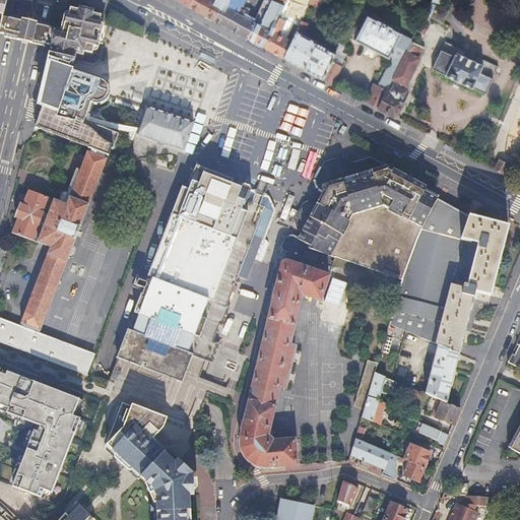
[(191,0),(189,6),(196,10),(202,13),(207,16),(214,20),(221,6),(225,8),(229,0),(212,0),(212,1),(211,0),(191,0)]
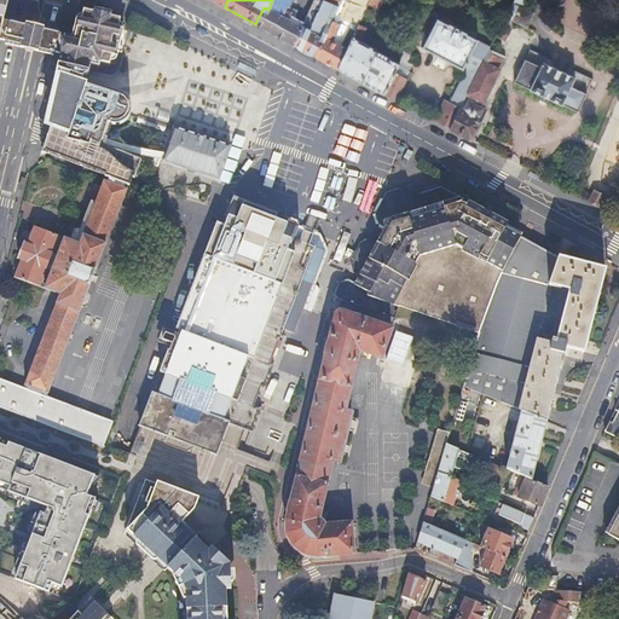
[(316,58),(341,0),(314,0),(304,28),(290,22),(294,11),(289,9),(291,0),(272,0),(268,10),(264,7),(255,24),(273,35),(291,45),(301,50),(305,52),(316,58)]
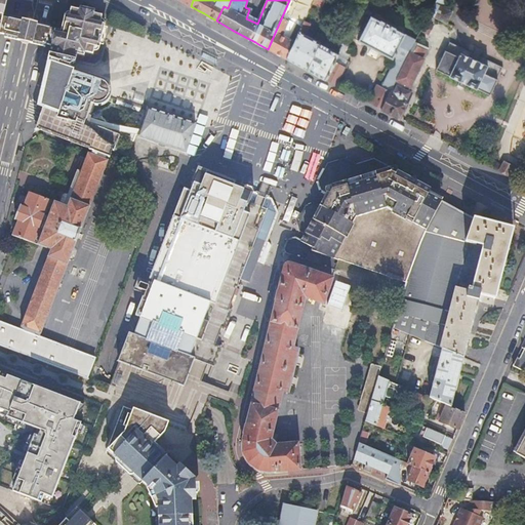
[(277,54),(287,59),(294,42),(289,39),(295,26),(289,23),(297,2),(292,0),(289,0),(268,49),(275,53),(277,54)]
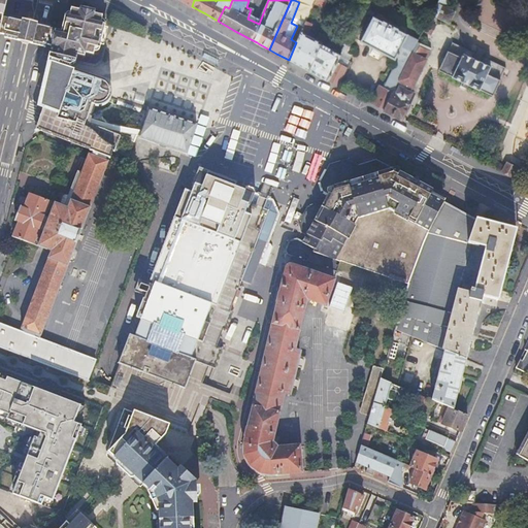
[(315,0),(314,5),(323,8),(326,0),(315,0)]
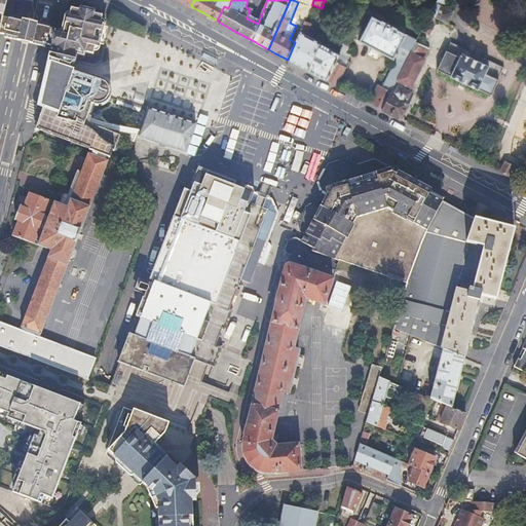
[(436,0),(429,13),(447,22),(452,10),(446,7),(449,0),(436,0)]
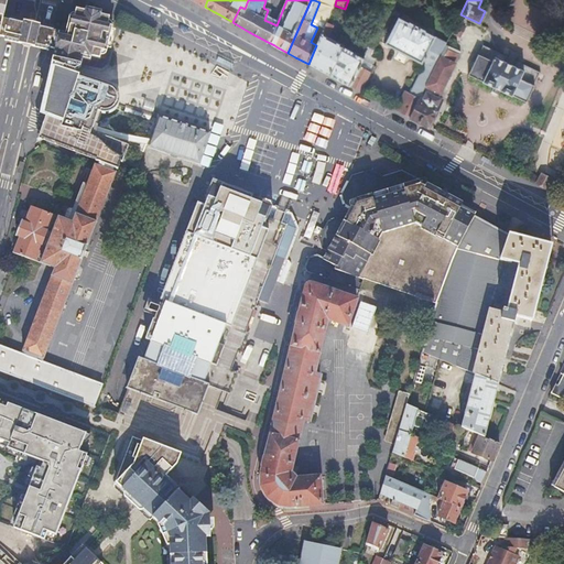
[(98,57),(100,51),(105,52),(110,26),(106,25),(108,17),(100,15),(101,11),(84,7),(83,11),(75,10),(74,18),(68,17),(65,33),(68,34),(67,39),(64,38),(64,35),(58,33),(53,53),(53,55),(52,56),(54,57),(79,63),(80,61),(80,58),(88,61),(89,56),(98,57)]
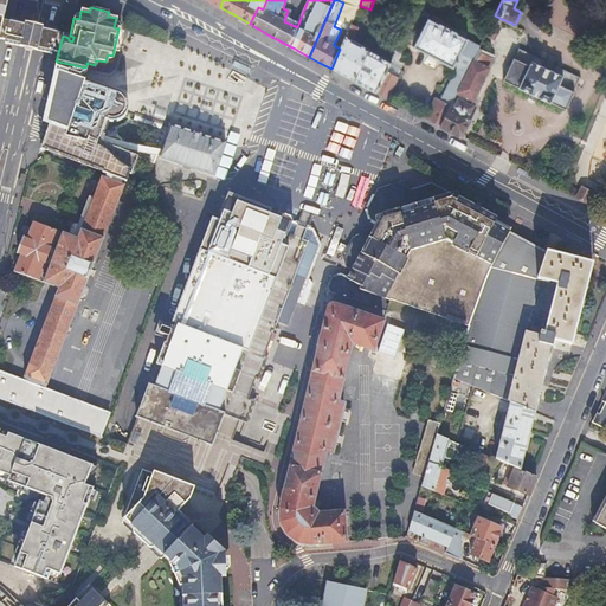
[(4,20),(0,34),(0,42),(6,44),(6,45),(21,49),(36,52),(55,57),(59,34),(60,32),(44,28),(26,24),(10,20),(8,23),(4,20)]
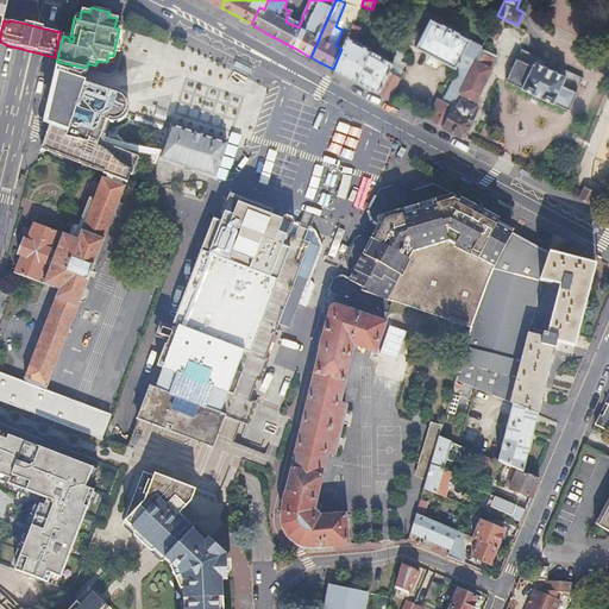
[(428,119),(443,127),(475,61),(482,48),(470,42),(471,41),(459,35),(459,32),(441,24),(441,25),(429,20),(416,49),(458,70),(443,101),(438,99),(428,119)]
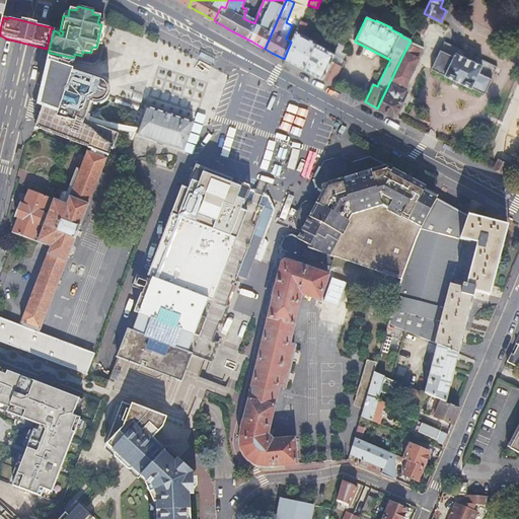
[(426,21),(421,19),(417,27),(422,30),(426,21)]
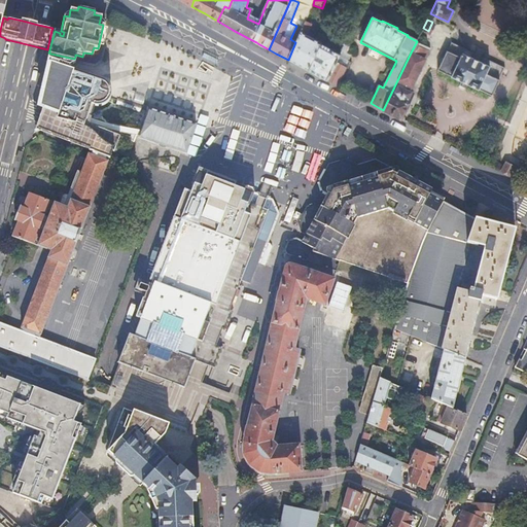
[(306,22),(295,42),(288,60),(294,63),(307,69),(318,44),(319,41),(307,35),(311,24),(306,22)]
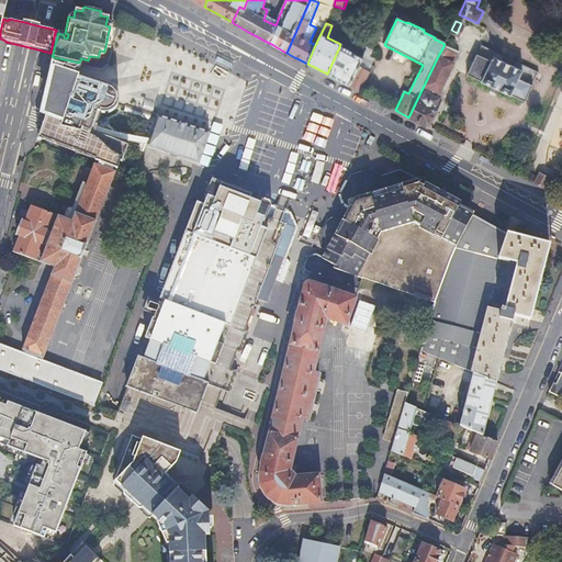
[(539,71),(482,45),(467,75),(492,87),(491,91),(496,94),(498,90),(525,102),(539,71)]
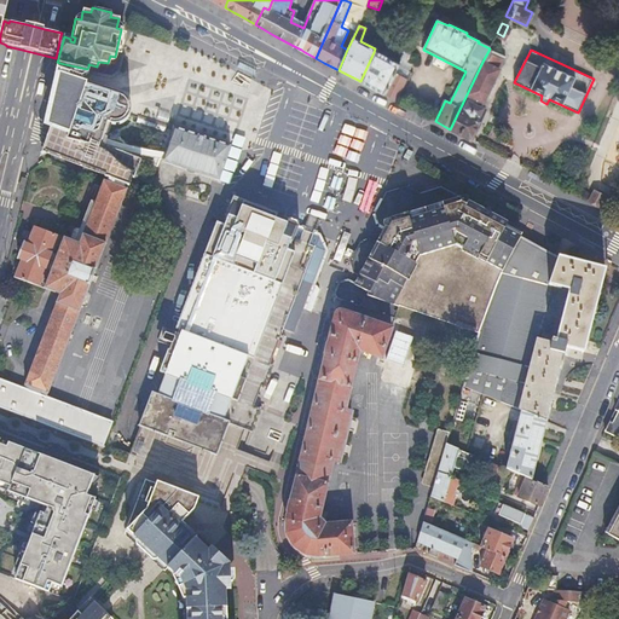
[(374,52),(360,81),(372,88),(385,94),(394,75),(398,67),(398,65),(374,52)]
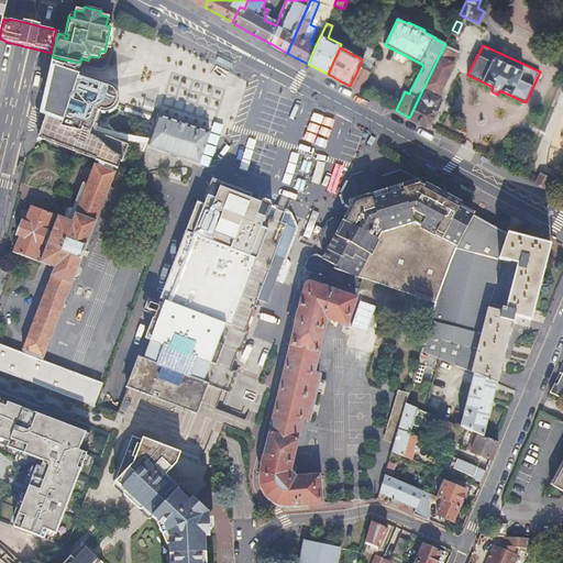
[(439,56),(409,118),(428,128),(442,100),(438,98),(459,54),(448,48),(442,58),(439,56)]
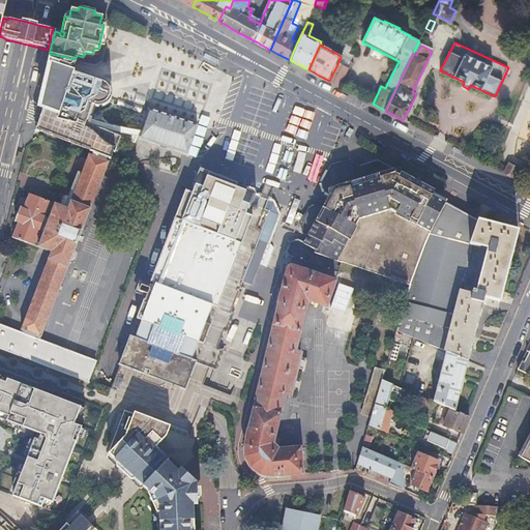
[(74,63),(75,59),(51,54),(50,60),(54,61),(70,65),(71,66),(74,63)]
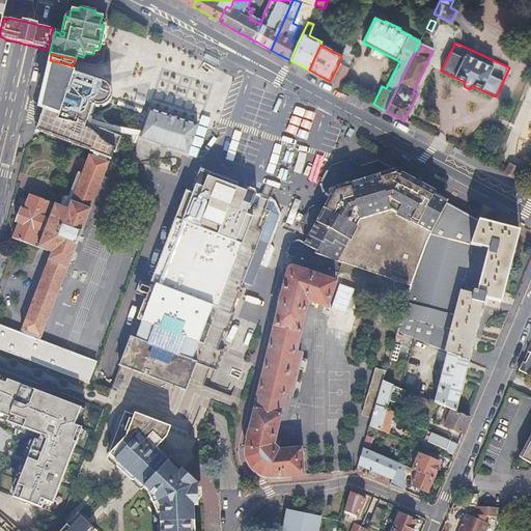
[(341,57),(338,64),(346,68),(347,68),(351,70),(354,63),(341,57)]
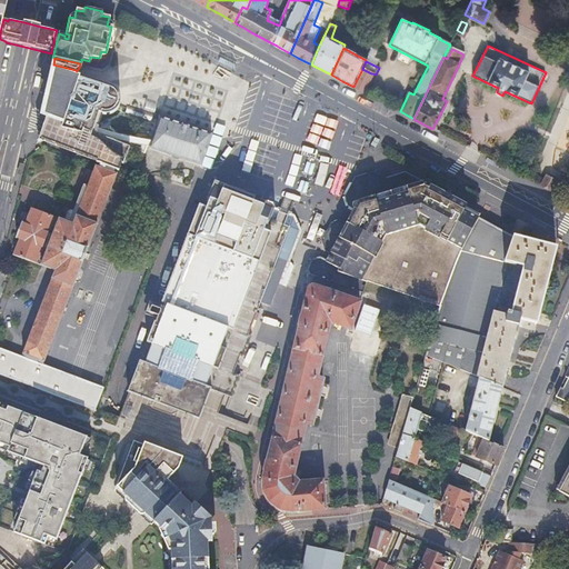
[(87,83),(80,75),(76,73),(76,70),(58,66),(51,88),(49,96),(55,99),(50,112),(95,128),(99,130),(102,118),(106,118),(111,117),(116,116),(119,112),(120,113),(122,106),(121,105),(119,98),(117,95),(113,91),(92,85),(92,86),(87,83)]
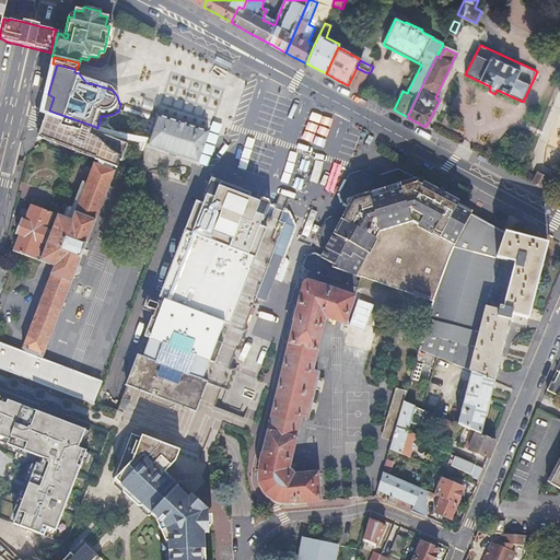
[(357,68),(348,85),(358,91),(365,72),(357,68)]
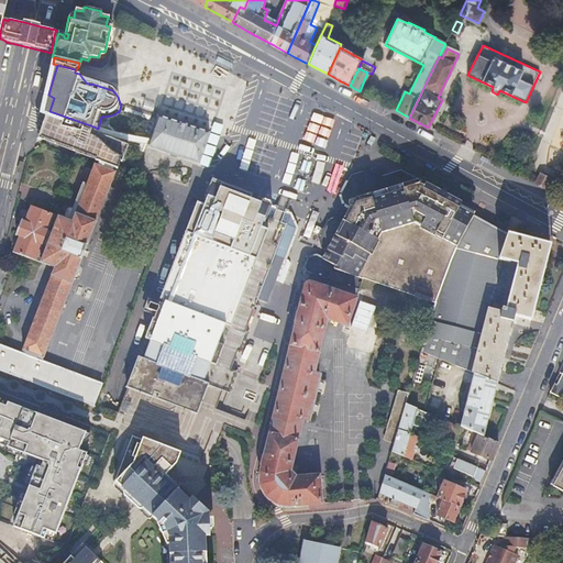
[(152,114),(128,107),(125,113),(150,121),(152,114)]
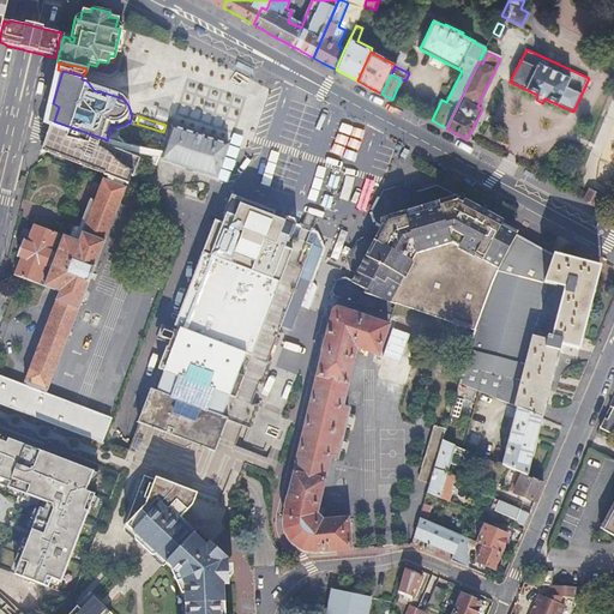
[(102,138),(54,121),(52,127),(98,145),(102,138)]
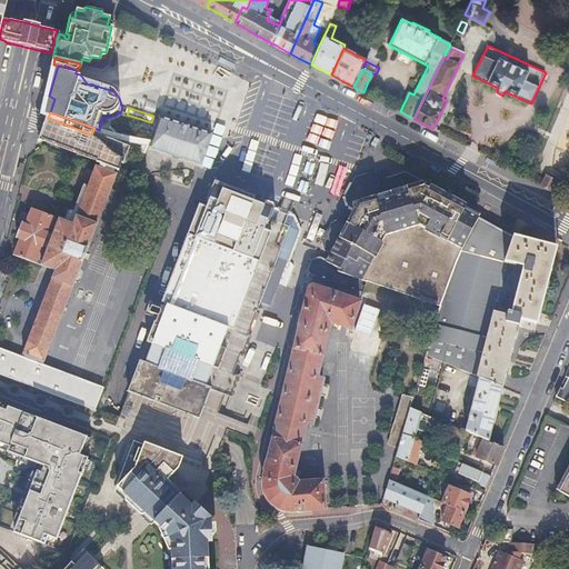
[(121,166),(127,149),(48,118),(45,129),(41,139),(39,146),(97,167),(118,175),(120,169),(121,166)]
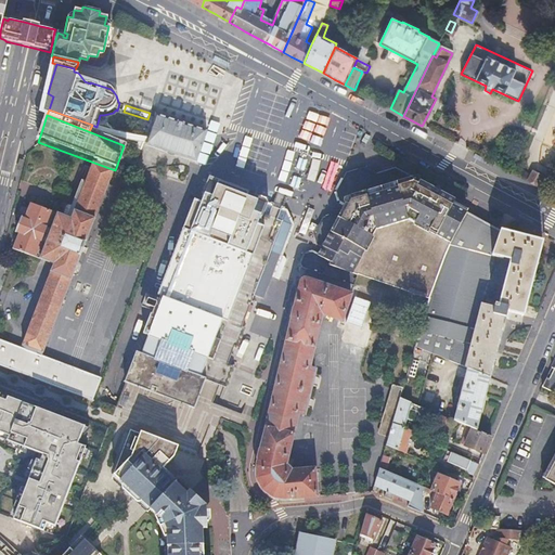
[(206,131),(156,116),(150,140),(149,143),(147,146),(196,162),(206,131)]
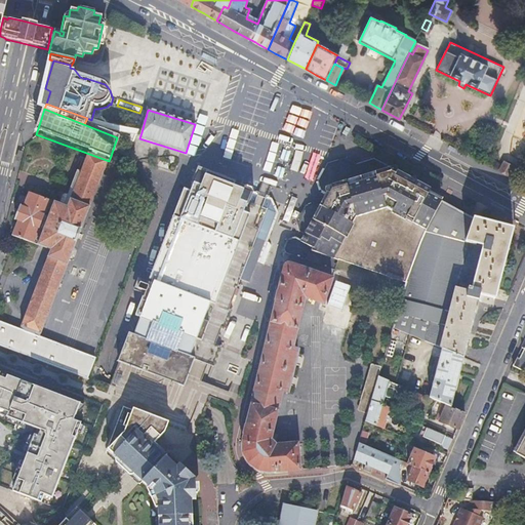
[(91,120),(87,118),(84,124),(117,137),(133,144),(137,134),(140,135),(142,132),(130,131),(109,126),(91,120)]
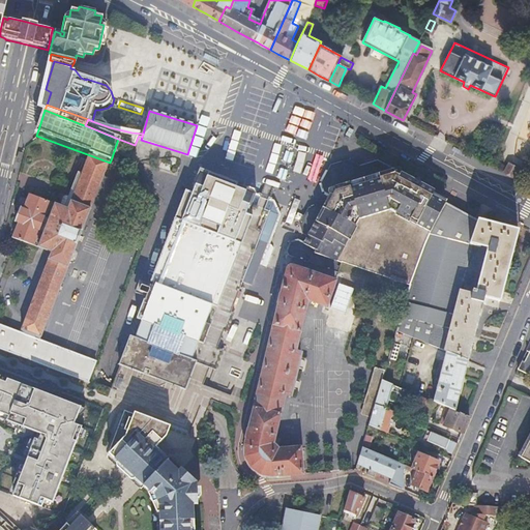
[(90,155),(72,200),(67,197),(65,197),(63,198),(60,207),(29,195),(24,209),(22,208),(17,223),(19,224),(13,238),(51,253),(20,333),(7,328),(0,346),(23,355),(33,359),(50,364),(57,347),(39,341),(110,163),(90,155)]
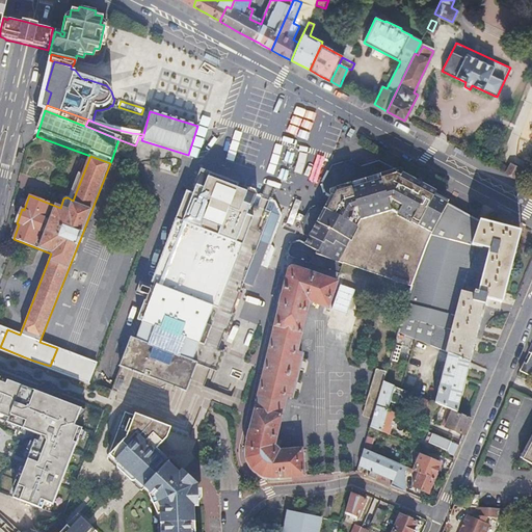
[(434,228),(447,204),(437,198),(433,196),(435,192),(421,184),(418,183),(402,175),(400,178),(396,176),(396,171),(382,164),(377,161),(369,163),(360,166),(354,163),(350,160),(341,163),(333,165),(323,183),(325,192),(333,196),(329,203),(326,208),(319,205),(315,206),(310,207),(303,219),(301,222),(302,228),(303,233),(311,237),(309,241),(307,244),(299,241),(295,242),(291,243),(288,251),(289,255),(292,257),(309,263),(319,266),(340,273),(343,263),(399,282),(411,287),(426,250),(434,228)]
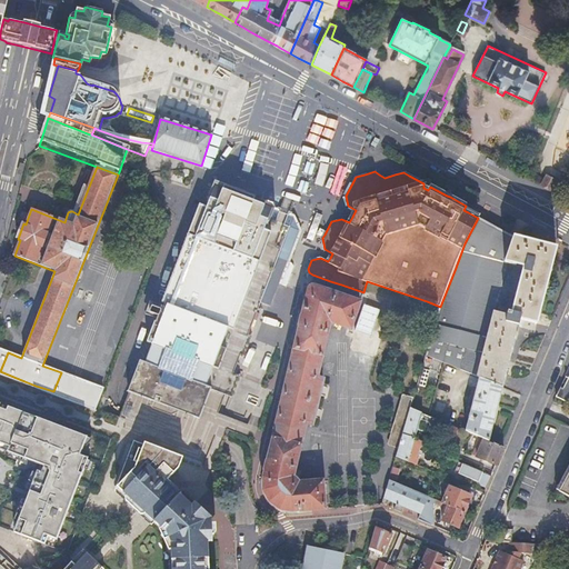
[(547,178),(541,187),(559,197),(563,189),(556,185),(557,182),(547,178)]
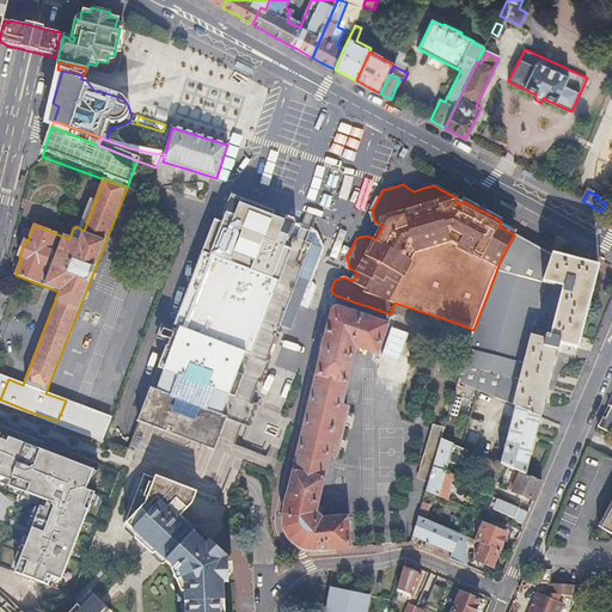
[(153,391),(140,423),(164,432),(213,450),(225,415),(244,422),(251,401),(280,326),(293,330),(306,297),(324,249),(322,240),(319,233),(312,231),(295,225),(297,221),(231,196),(220,224),(218,222),(160,369),(166,372),(158,392),(153,391)]
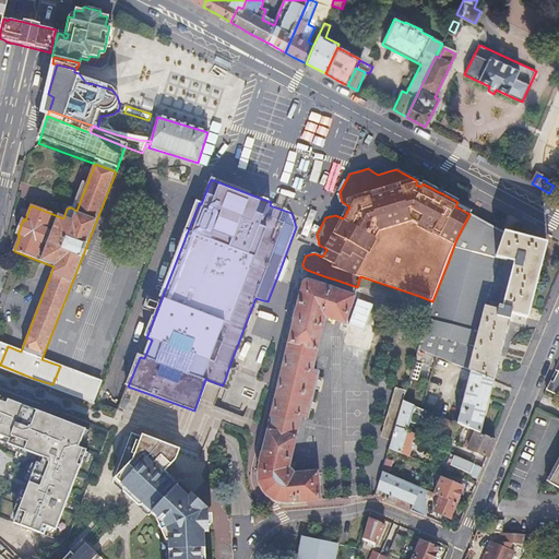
[(470,214),(456,239),(448,263),(461,268),(467,250),(470,245),(491,253),(499,252),(504,232),(470,214)]
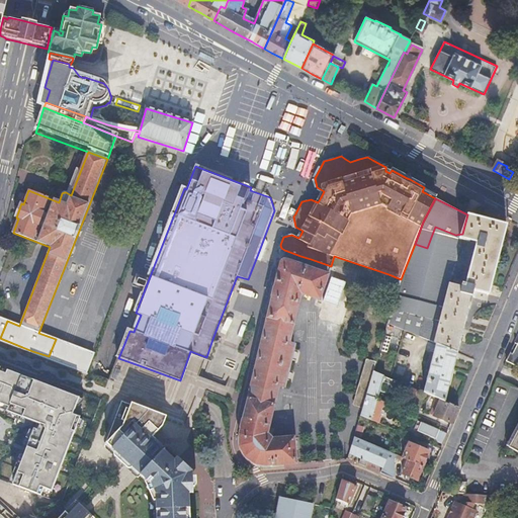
[(435,227),(433,232),(427,248),(415,244),(401,279),(399,285),(387,324),(404,330),(436,343),(457,352),(460,341),(471,299),(473,290),(488,294),(507,226),(476,218),(467,214),(462,234),(455,235),(435,227)]
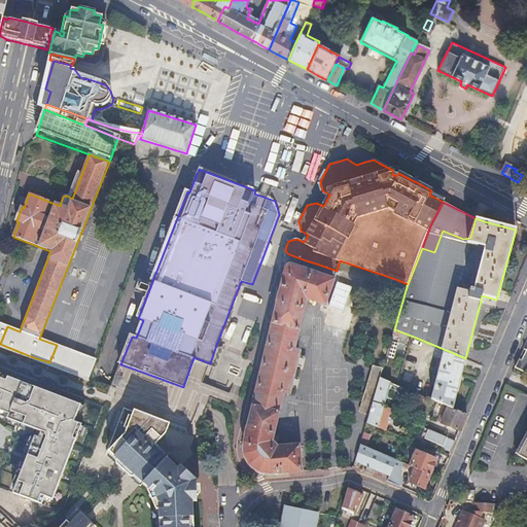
[(325,304),(334,279),(291,265),(288,265),(285,266),(265,353),(246,426),(242,445),(242,450),(243,454),(244,459),(248,464),(253,468),(257,471),(262,473),(269,475),(301,471),(299,447),(277,448),(270,438),(282,391),(287,392),(297,349),(292,348),(306,296),(325,304)]
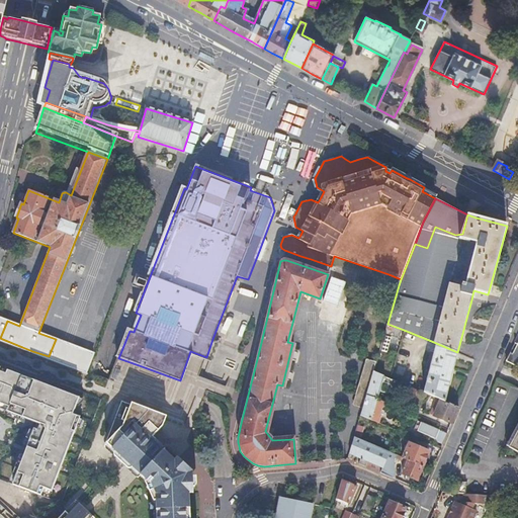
[(320,314),(337,321),(352,274),(335,268),(320,314)]
